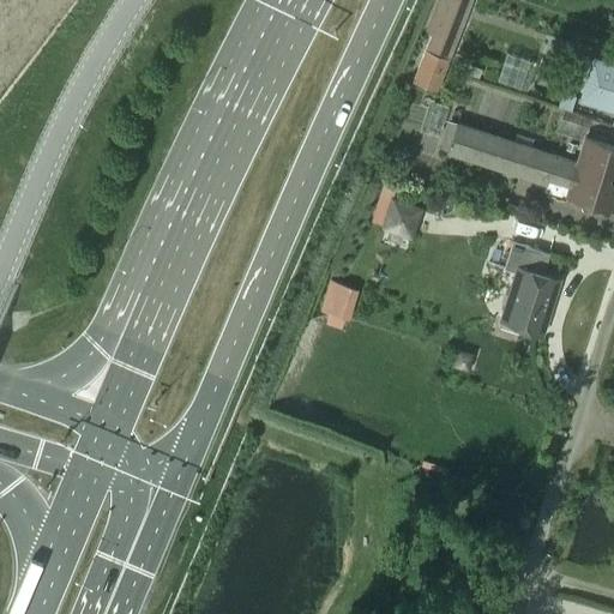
[(434,90),(451,48),(469,0),(434,0),(422,31),(429,34),(411,80),(434,90)]
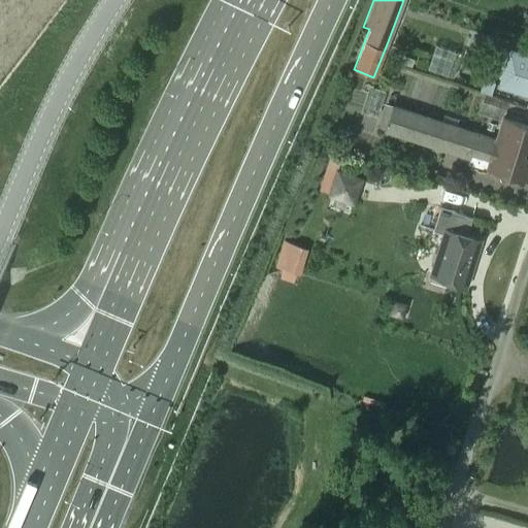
[(501,69),(496,86),(527,96),(527,55),(508,48),(501,69)]
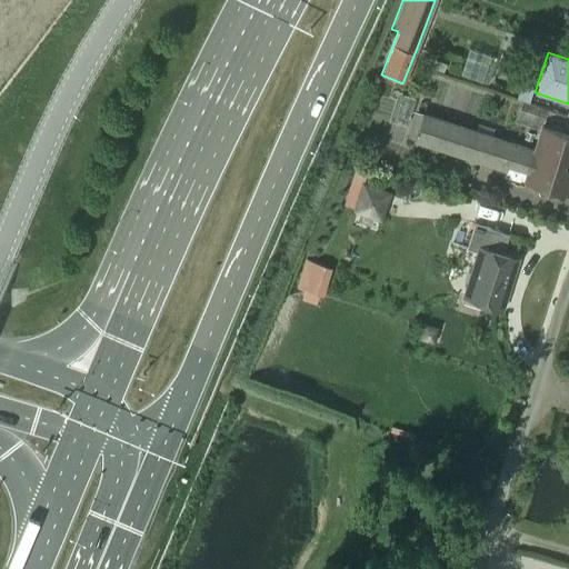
[(506,167),(527,175),(525,181),(537,186),(536,189),(538,193),(548,197),(552,193),(553,190),(566,195),(568,182),(568,137),(540,129),(533,152),(423,113),(415,140),(503,171),(506,167)]
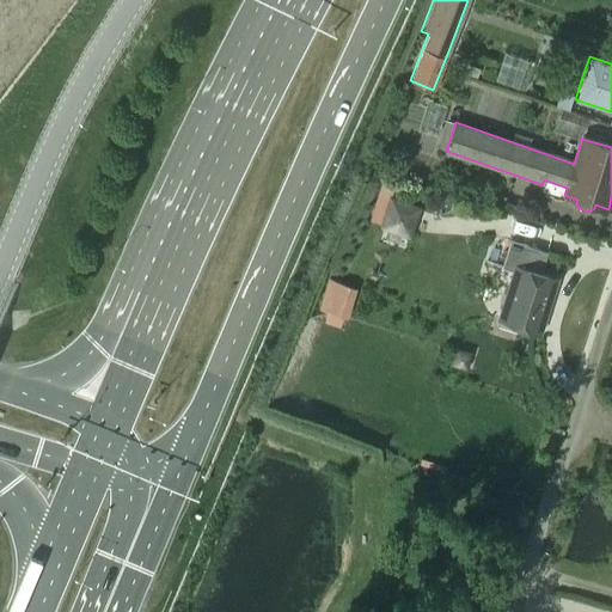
[(383,227),(411,237),(421,208),(392,199),(383,227)]
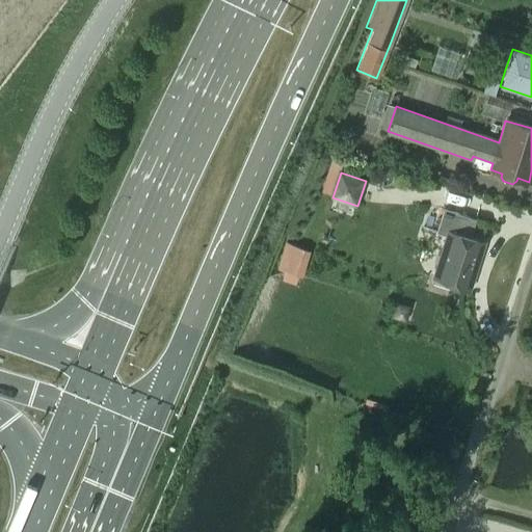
[(470,288),(483,242),(470,238),(476,219),(444,209),(437,232),(447,235),(434,276),(446,281),(446,282),(458,285),(470,288)]
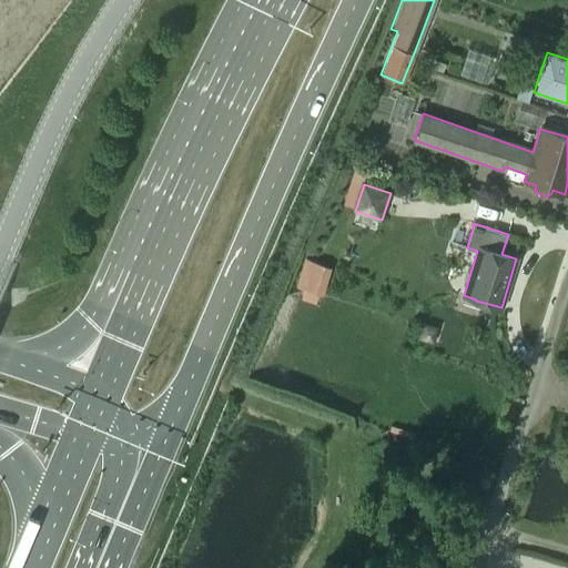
[(323,293),(331,266),(313,262),(305,288),(323,293)]
